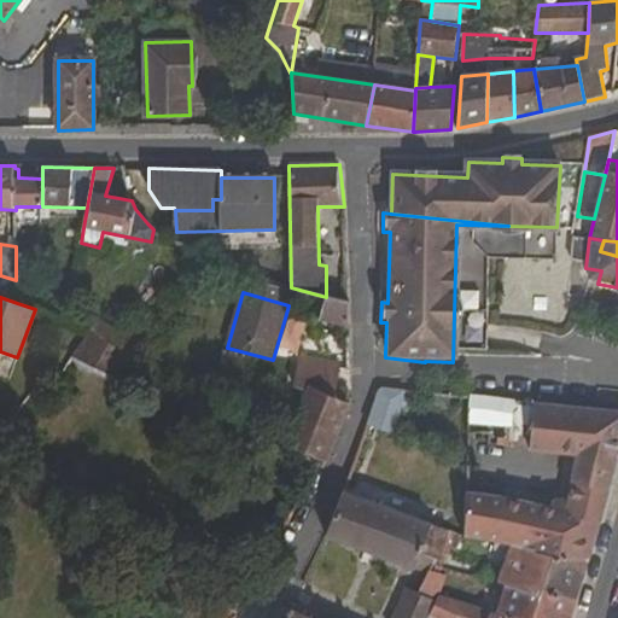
[(350,326),(349,302),(326,297),(320,319),(350,326)]
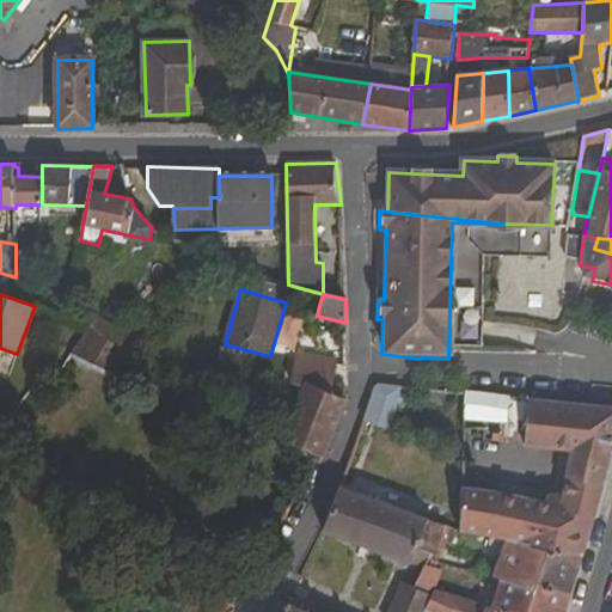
[(92,326),(97,329),(122,350),(129,335),(99,318),(92,326)]
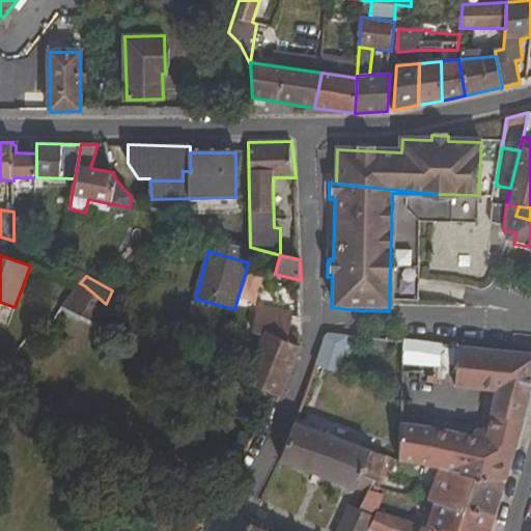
[(84,285),(80,283),(63,308),(101,326),(109,306),(106,304),(84,285)]
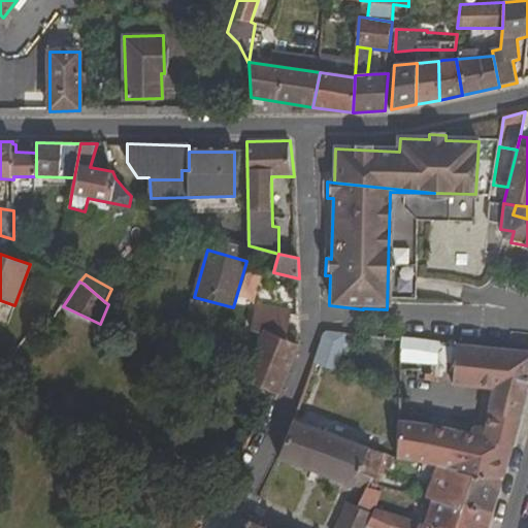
[(264,333),(263,334),(285,342),(285,341),(264,333)]
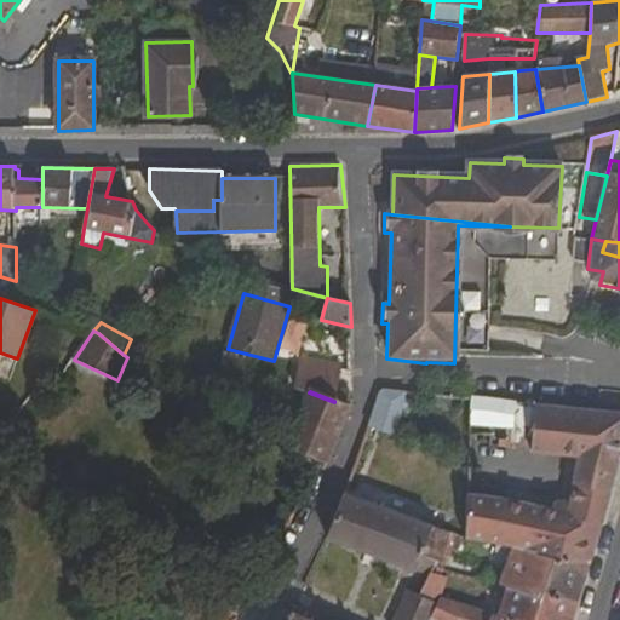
[(380,395),(374,409),(403,413),(407,392),(385,391),(380,395)]
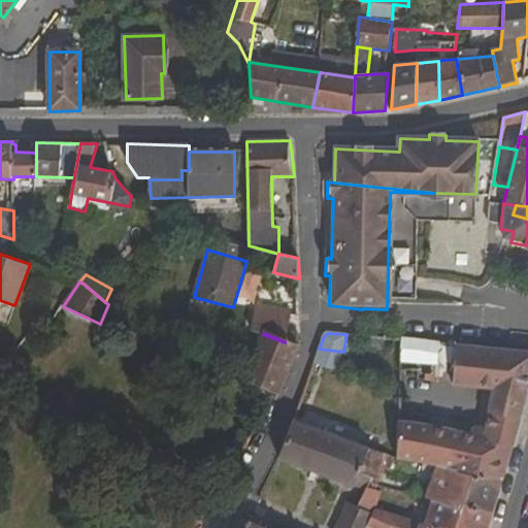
[(263,334),(244,382),(273,393),(279,395),(298,348),(298,345),(285,341),(285,342),(263,334)]
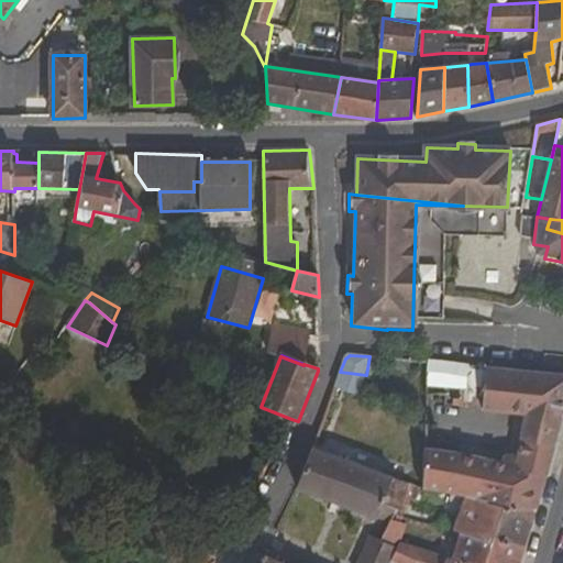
[(429,362),(427,384),(466,389),(470,365),(429,362)]
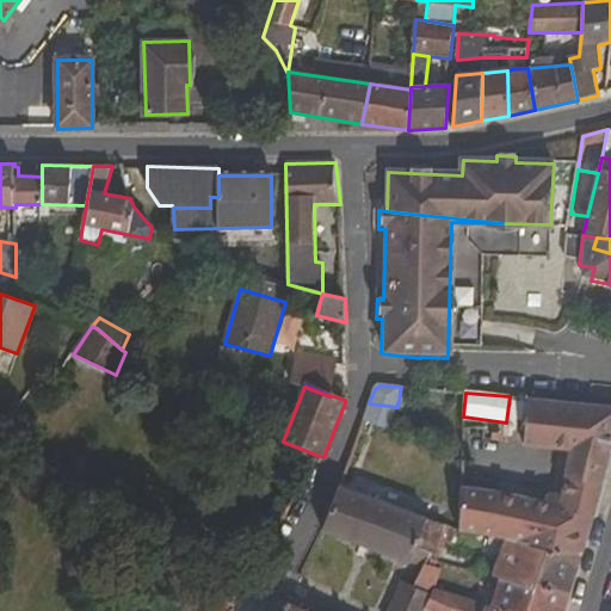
[(610,405),(530,399),(525,433),(487,430),(487,444),(568,452),(610,457),(610,451),(610,405)]
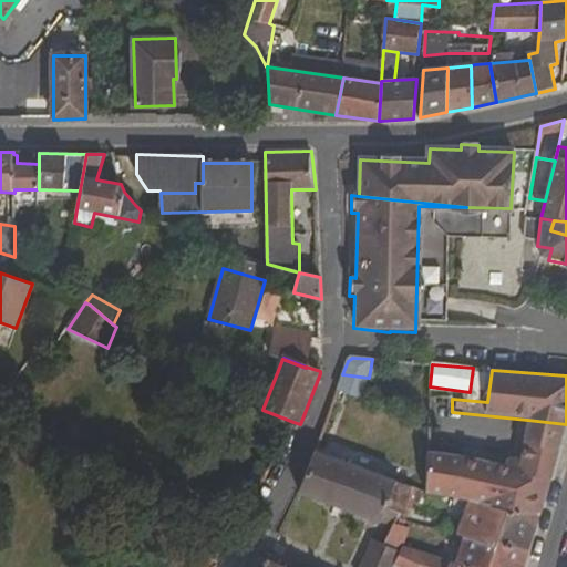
[(566,424),(527,420),(522,459),(517,459),(506,462),(506,465),(452,455),(452,412),(452,399),(430,398),(426,493),(452,498),(467,501),(538,515),(566,424)]
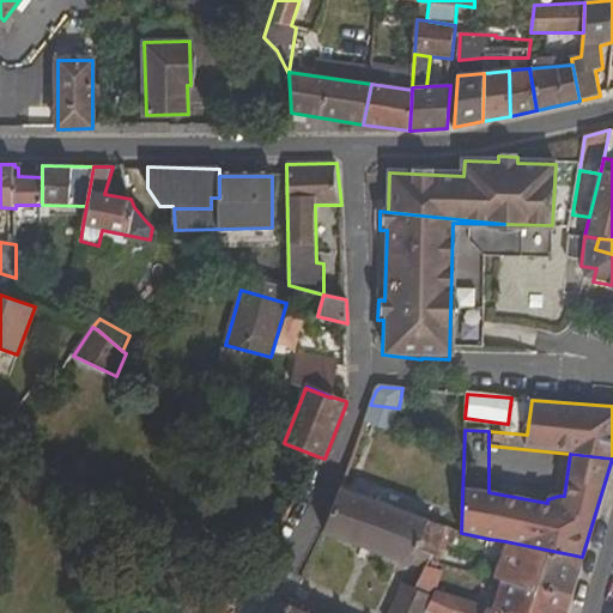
[(341,486),(322,533),(410,566),(417,548),(429,520),(341,486)]
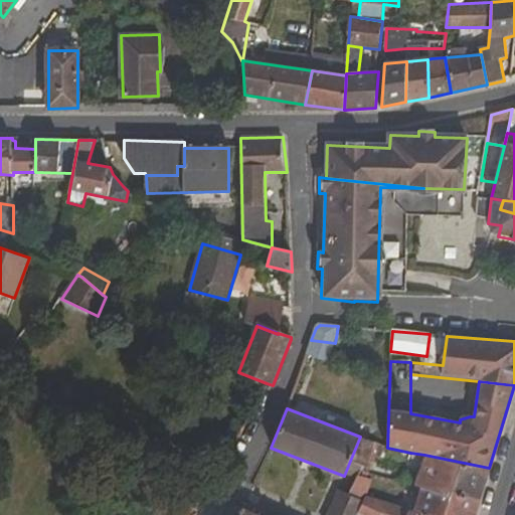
[(373,463),(404,470),(410,453),(387,448),(360,437),(350,461),(361,465),(371,469),(373,463)]
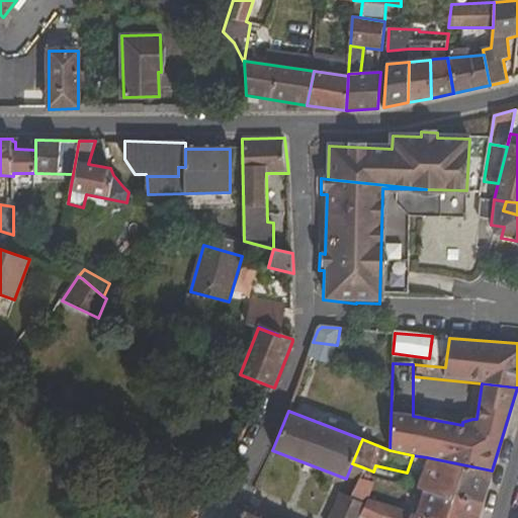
[(447,497),(448,494),(483,503),(492,470),(427,457),(417,489),(423,491),(447,497)]
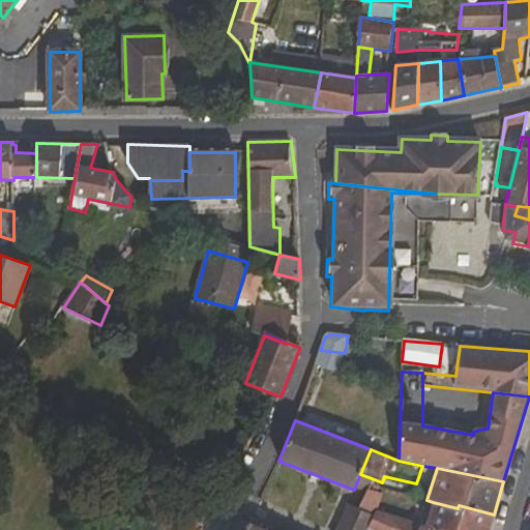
[(375,513),(376,510),(383,494),(367,489),(358,508),(375,513)]
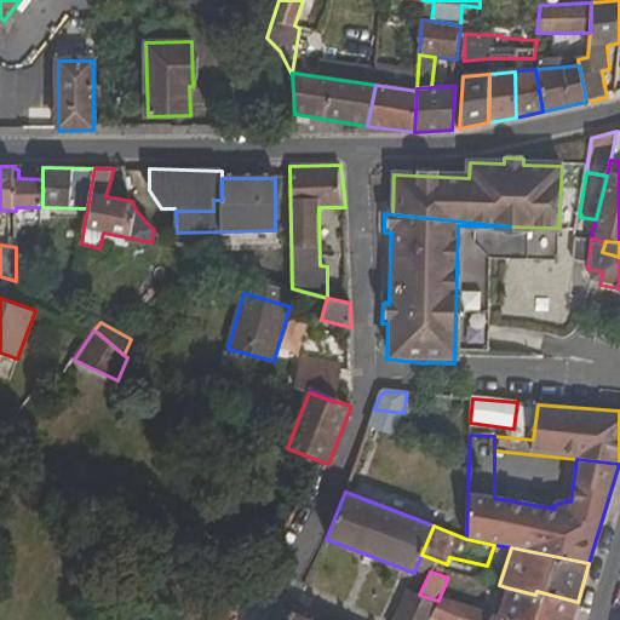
[(512,619),(572,619),(578,602),(537,591),(535,595),(506,587),(497,615),(512,619)]
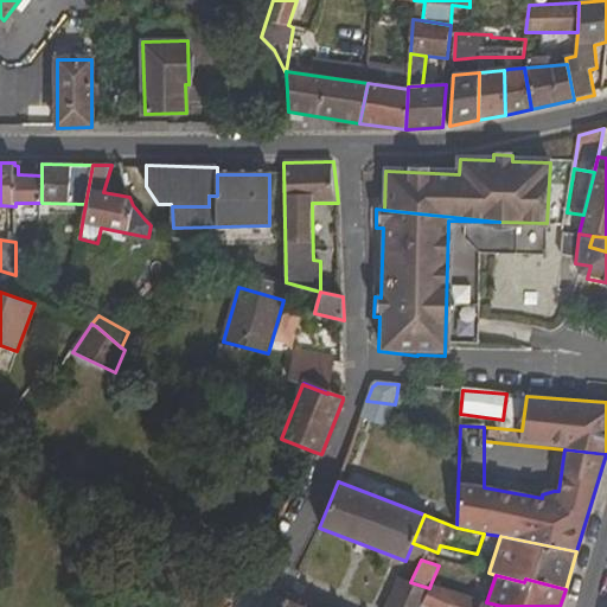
[(421,606),(422,604),(429,588),(410,582),(398,606),(421,606)]
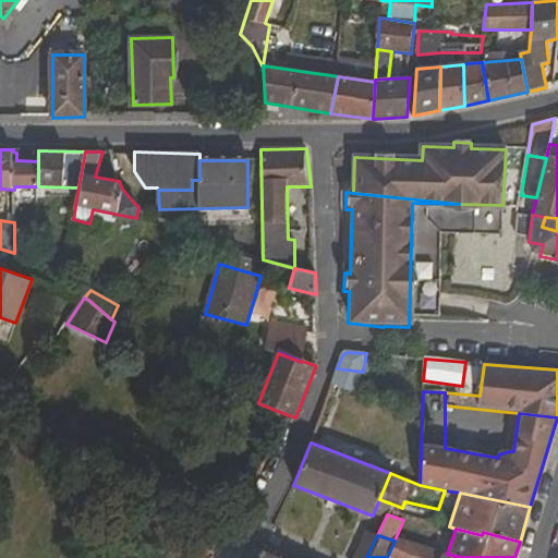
[(388,555),(395,557),(405,557),(411,542),(396,537),(395,541),(388,555)]
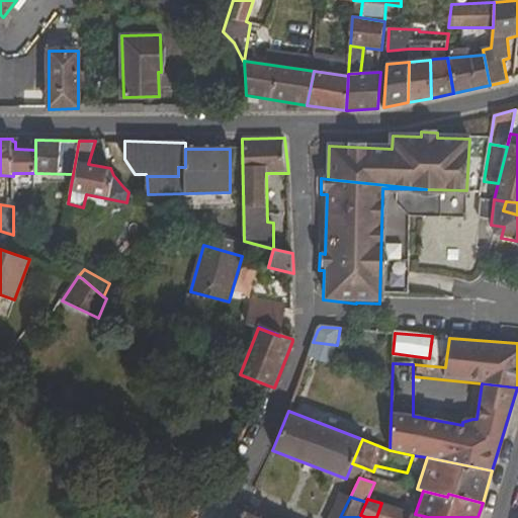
[(408,517),(411,512),(381,503),(376,517),(408,517)]
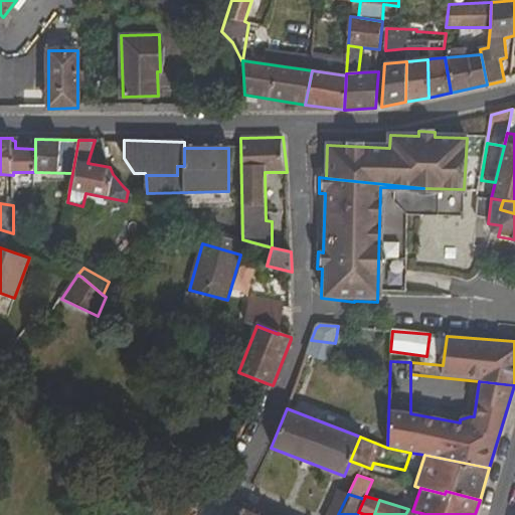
[(274,514),(271,513),(270,514),(258,514),(248,511),(251,504),(244,502),(241,507),(237,505),(232,514),(234,514),(274,514)]
